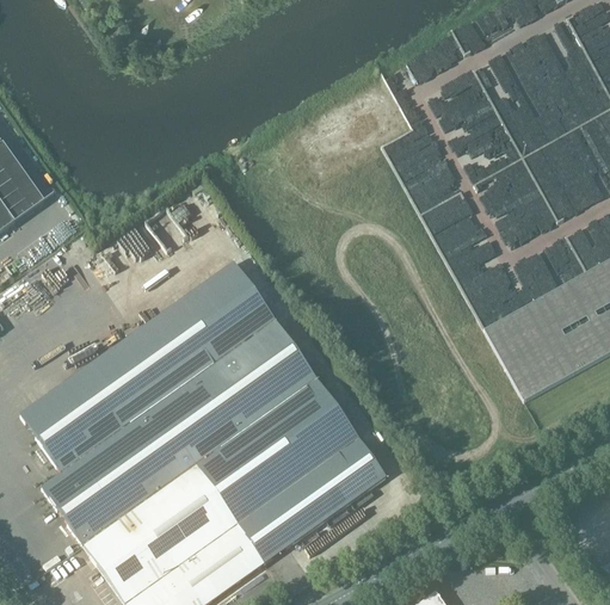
[(383,74),(373,80),(381,96),(377,98),(381,105),(395,97),(383,74)]
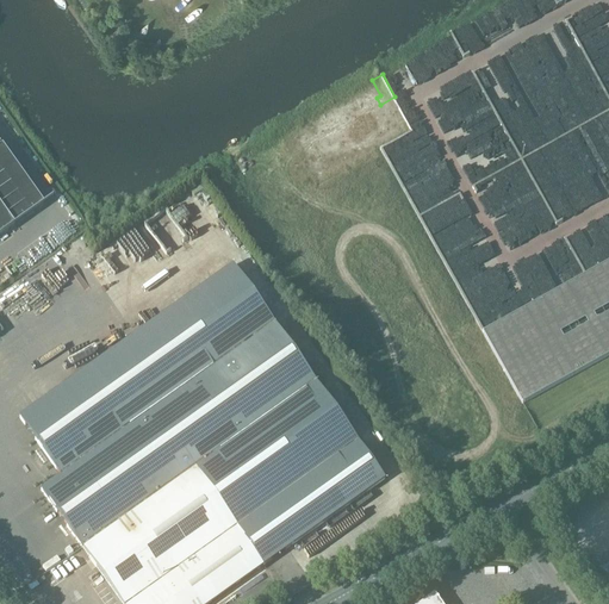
[(372,80),(360,87),(368,101),(377,98),(380,95),(372,80)]
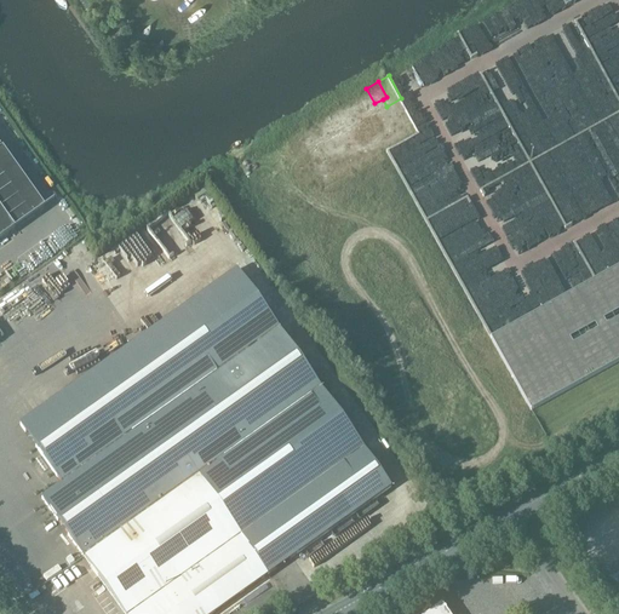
[(366,89),(357,93),(366,108),(374,103),(366,89)]
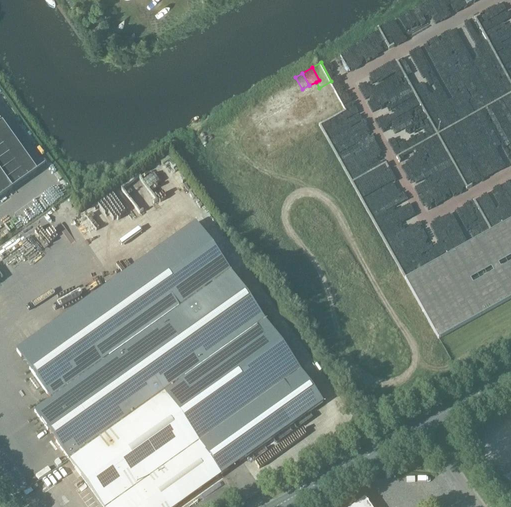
[(295,77),(288,81),(295,93),(302,89),(295,77)]
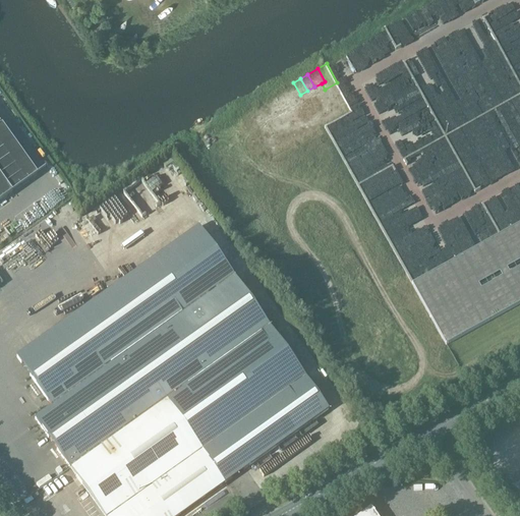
[(293,82),(286,87),(293,99),(300,95),(293,82)]
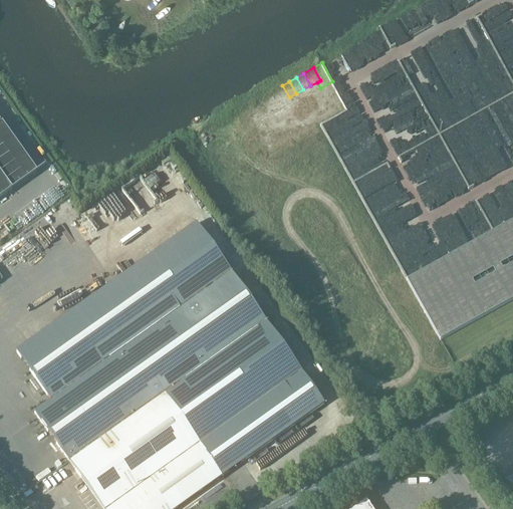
[(332,81),(320,88),(324,94),(336,87),(332,81)]
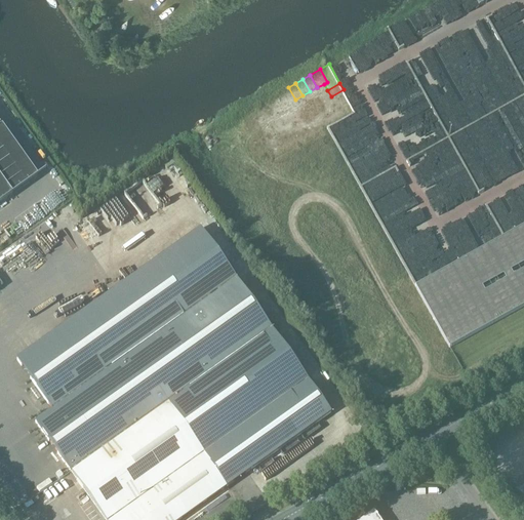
[(288,87),(281,91),(288,104),(295,100),(288,87)]
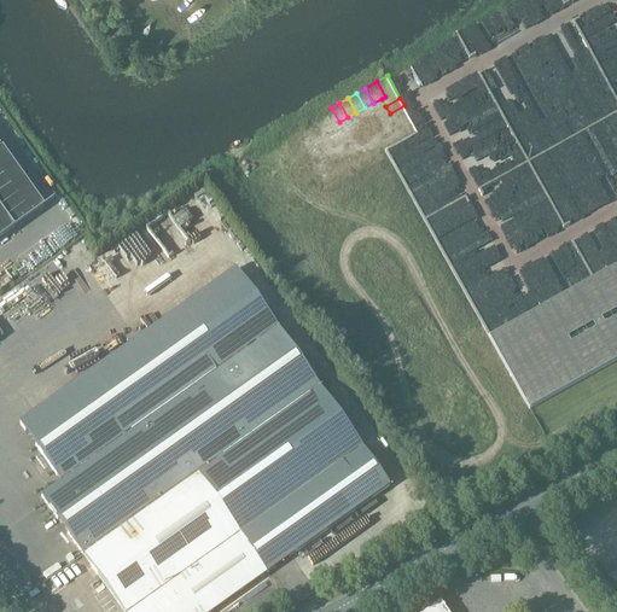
[(405,105),(390,114),(394,121),(408,112),(405,105)]
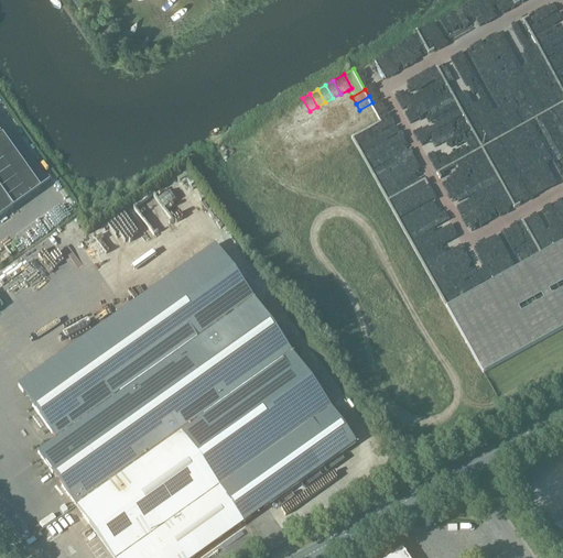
[(302,98),(294,102),(302,116),(310,111),(302,98)]
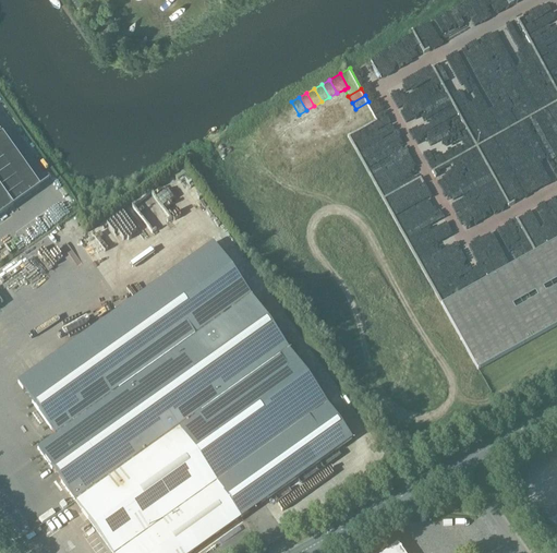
[(291,101),(283,106),(291,119),(299,115),(291,101)]
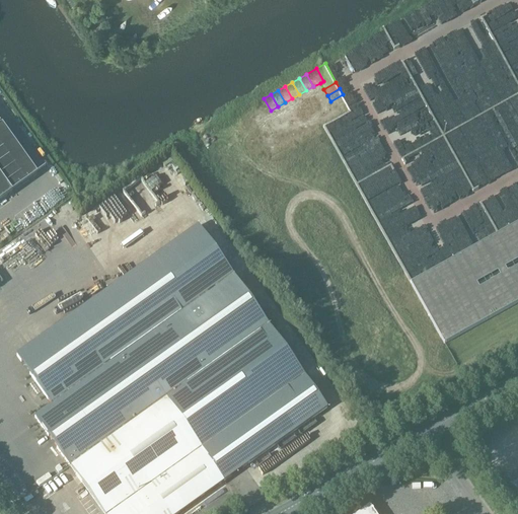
[(343,94),(330,101),(334,107),(347,100),(343,94)]
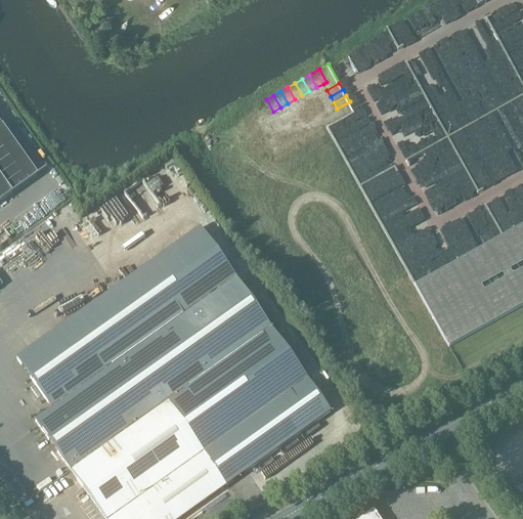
[(266,99),(259,103),(266,116),(273,112),(266,99)]
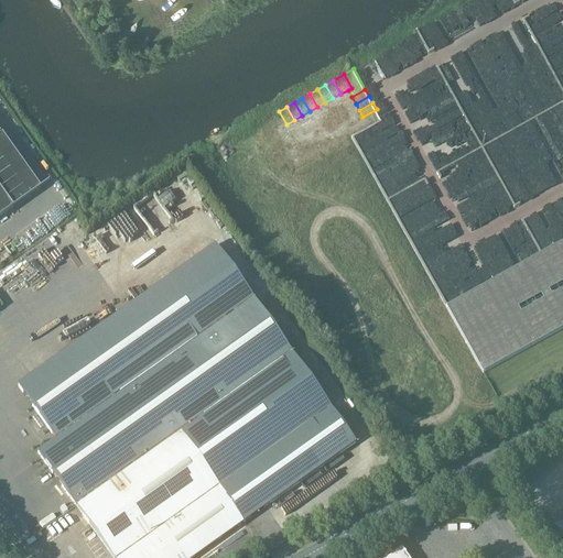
[(377,109),(363,117),(367,123),(380,116),(377,109)]
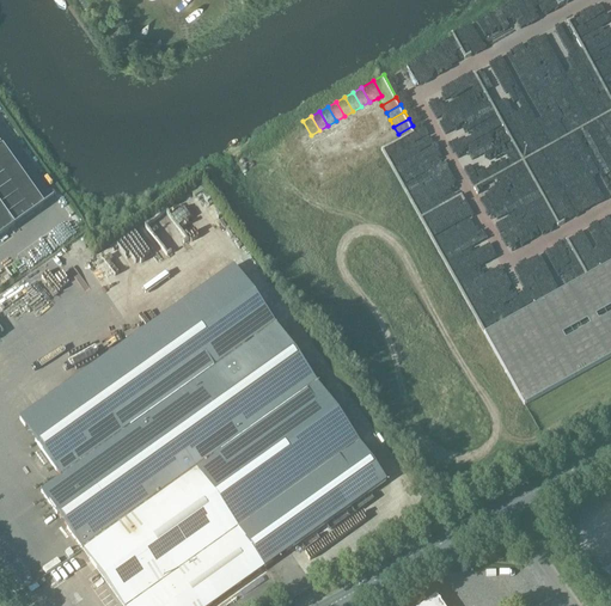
[(303,121),(294,126),(303,140),(311,135),(303,121)]
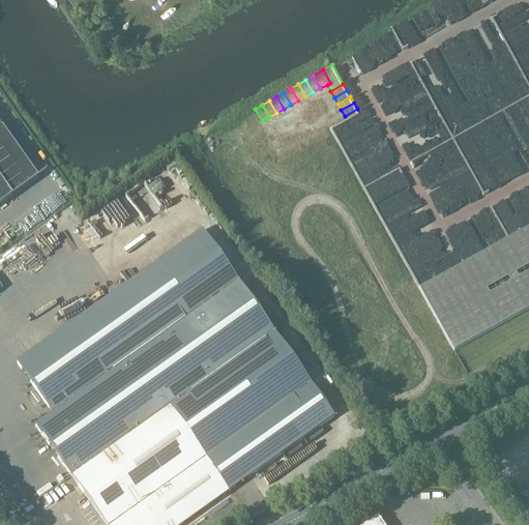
[(255,109),(247,112),(255,125),(262,121),(255,109)]
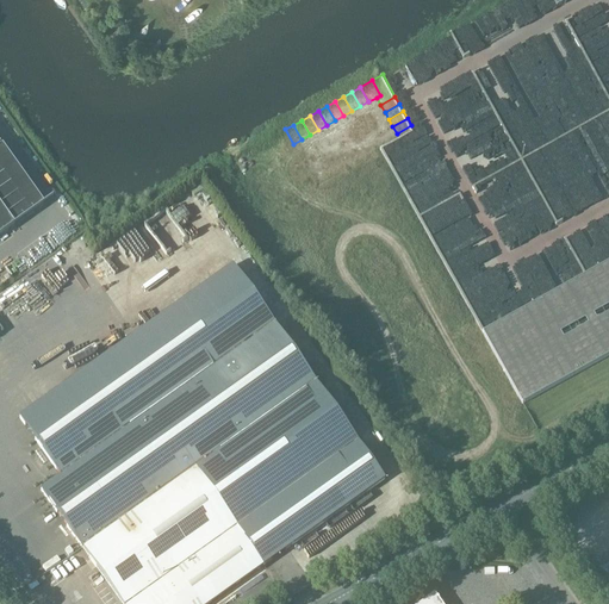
[(285,129),(277,134),(285,149),(293,144),(285,129)]
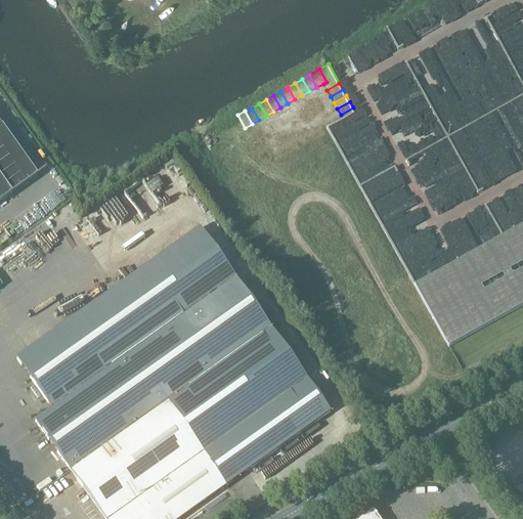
[(237,115),(230,119),(237,131),(245,128),(237,115)]
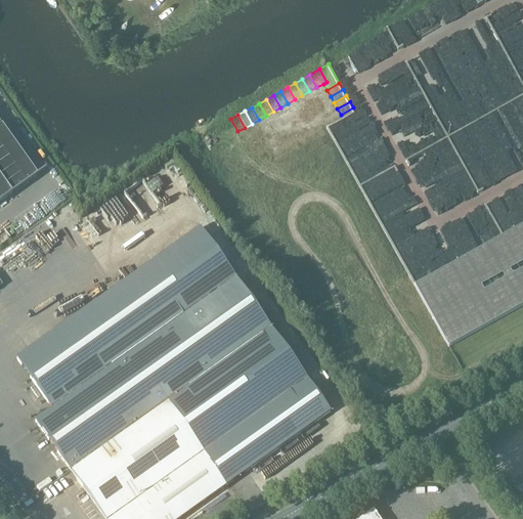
[(303,116),(294,121),(294,122),(303,139),(313,134),(303,116)]
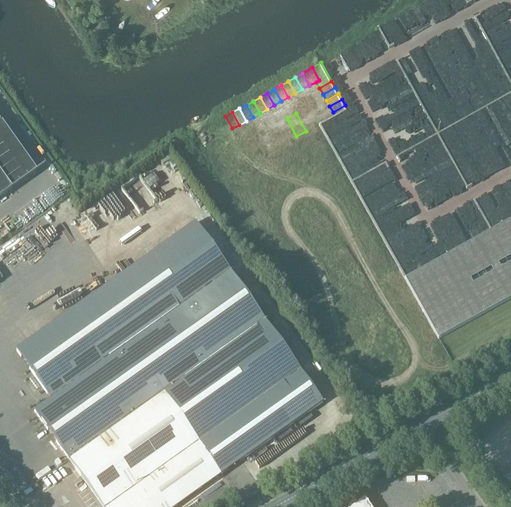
[(0,193),(13,184),(0,166),(0,120),(2,118),(0,114),(0,193)]
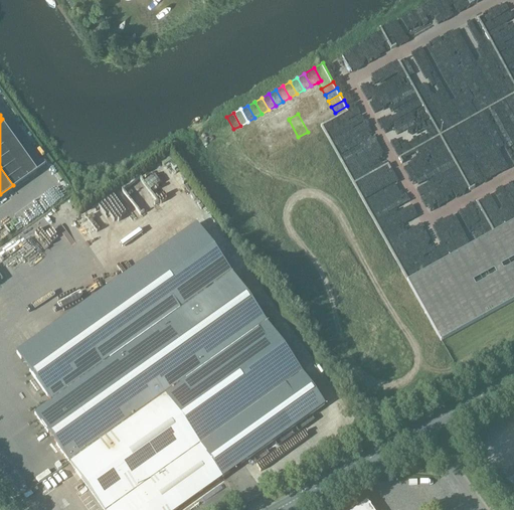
[(226,117),(219,121),(226,133),(233,129),(226,117)]
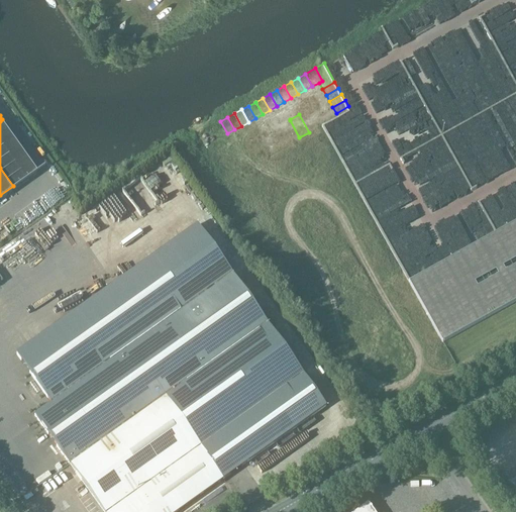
[(290,119),(280,125),(290,142),(299,137),(290,120),(290,119)]
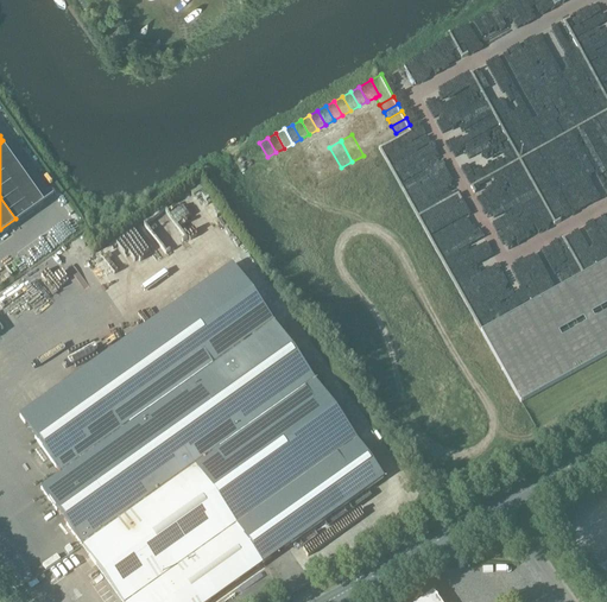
[(259,143),(251,147),(259,162),(267,157),(259,143)]
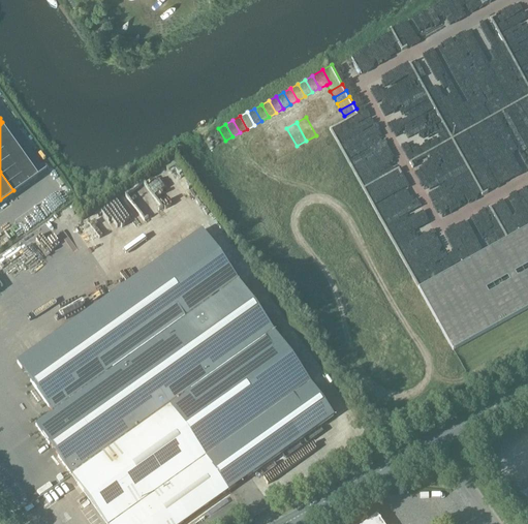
[(218,128),(211,132),(218,145),(225,141),(218,128)]
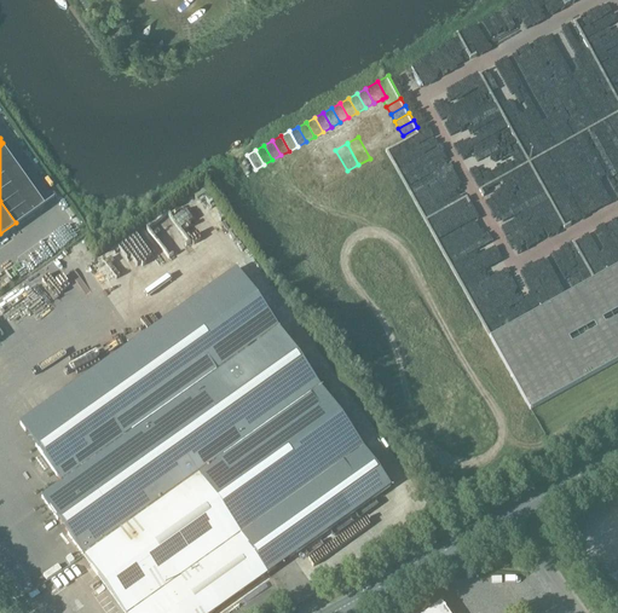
[(335,150),(323,156),(335,178),(347,171),(335,150)]
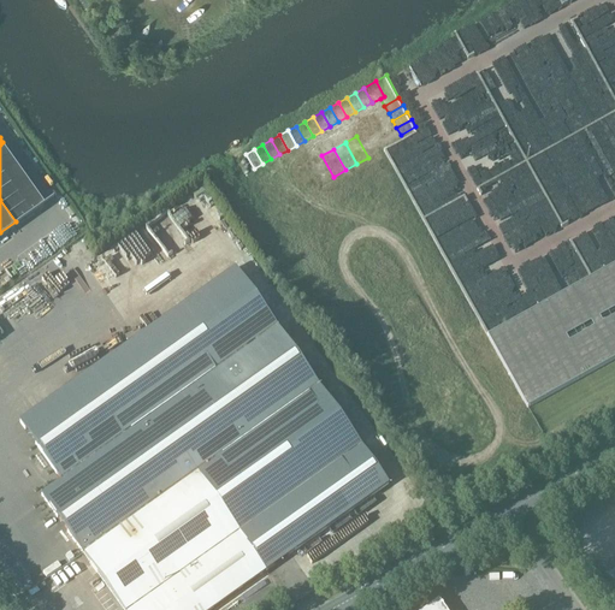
[(246,154),(237,159),(246,173),(254,169),(246,154)]
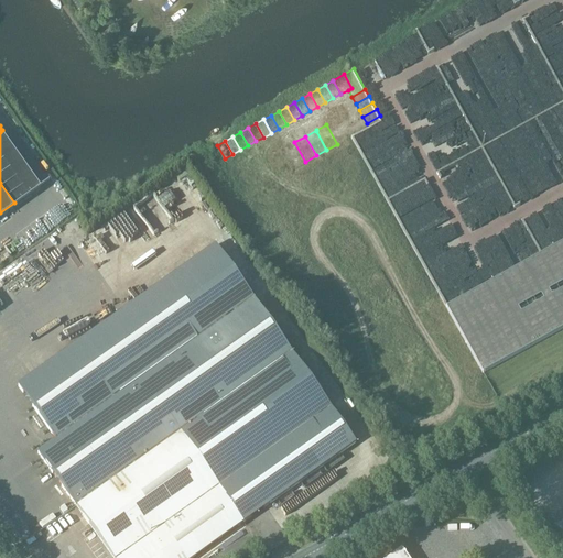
[(294,142),(284,149),(295,167),(305,162),(294,142)]
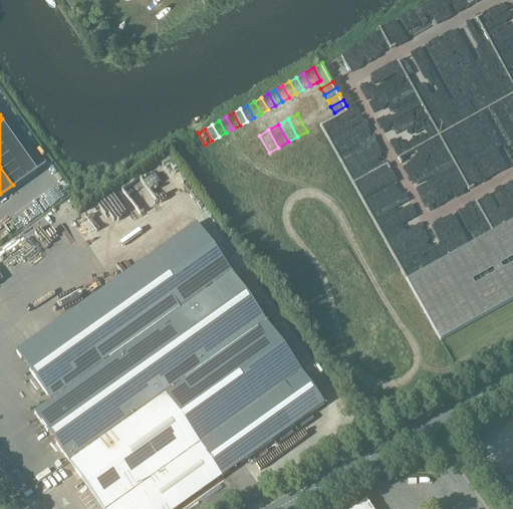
[(307,132),(297,137),(307,155),(317,149),(307,132)]
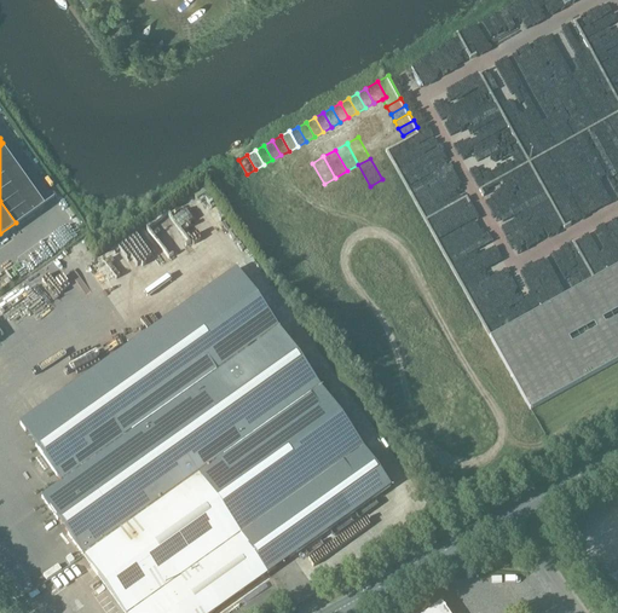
[(312,163),(300,169),(312,191),(324,184),(312,163)]
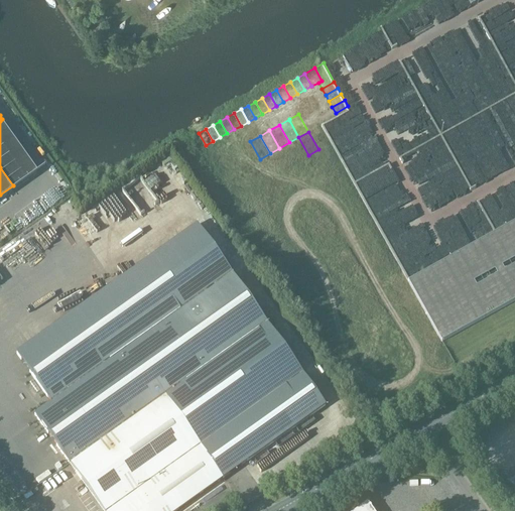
[(298,137),(289,142),(299,160),(308,155),(298,137)]
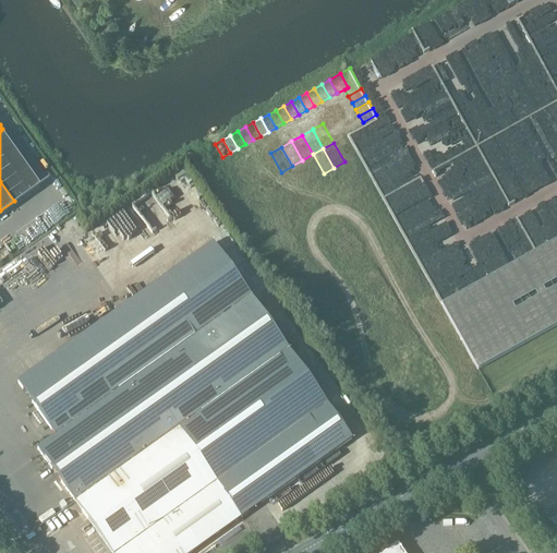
[(270,153),(261,158),(261,159),(270,178),(281,172),(270,153)]
